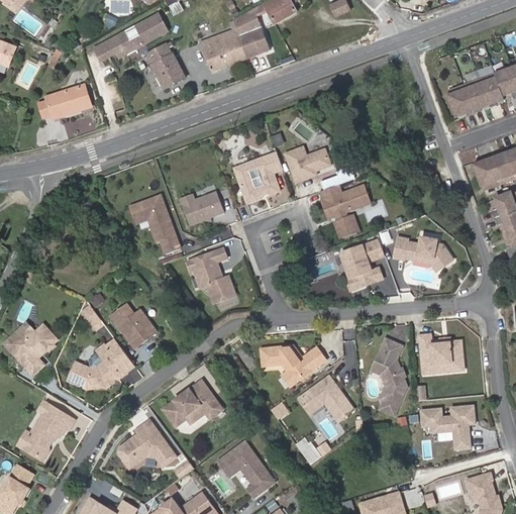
[(1,0),(8,5),(7,6),(14,11),(21,0),(1,0)]
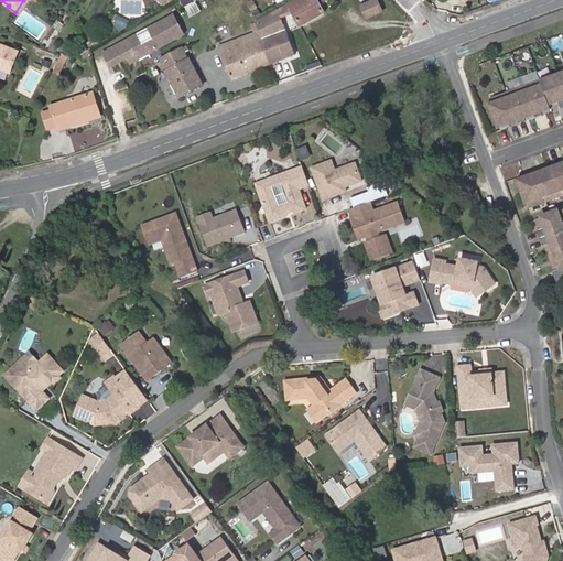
[(23,0),(15,12),(18,13),(26,0),(23,0)]
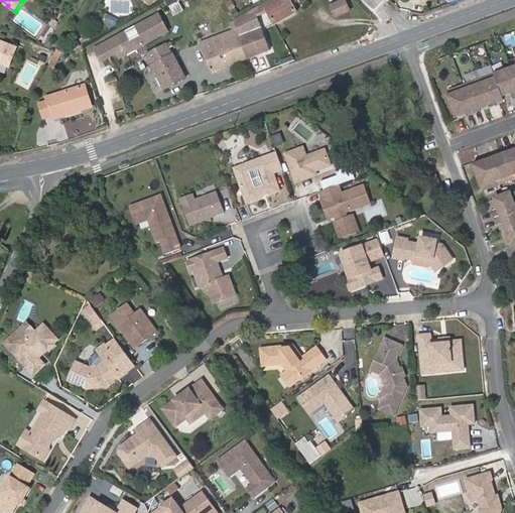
[(225,0),(229,8),(234,5),(232,0),(225,0)]
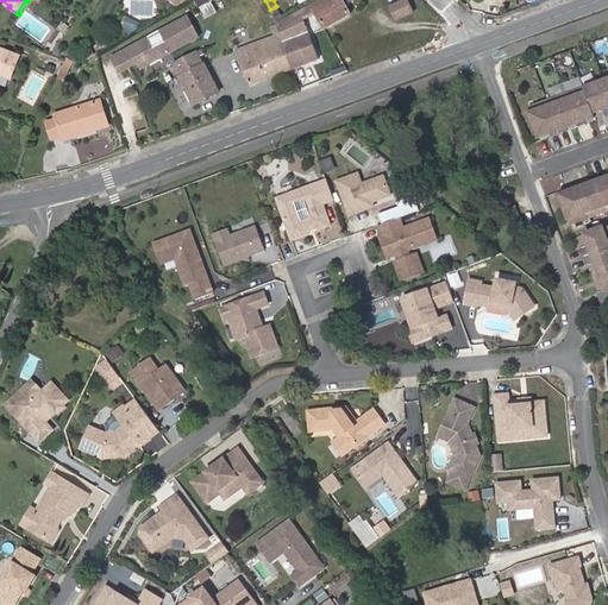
[(314,8),(323,25),(349,11),(343,0),(315,0),(311,2),(314,8)]
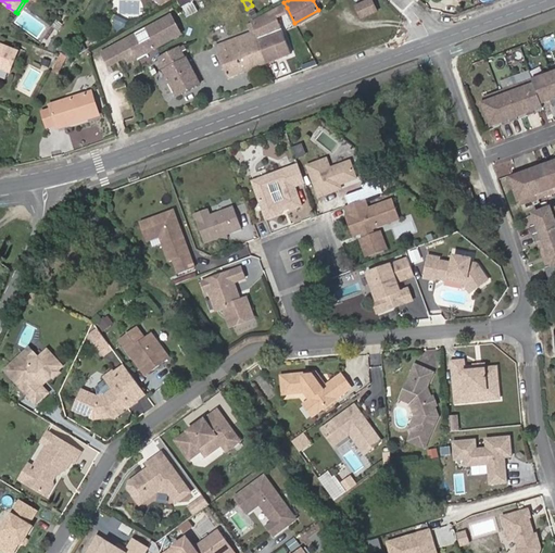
[(361,0),(355,2),(362,15),(375,10),(370,0),(361,0)]
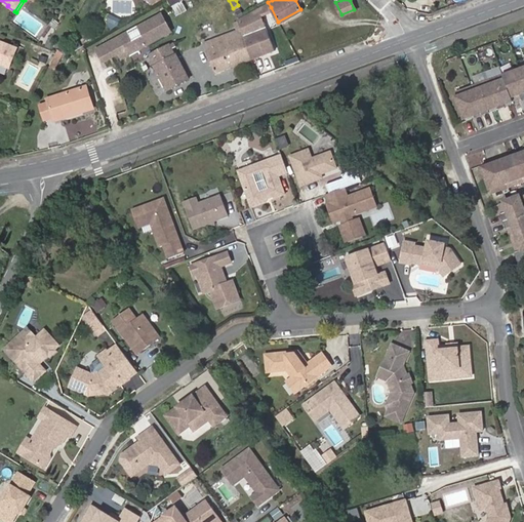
[(271,7),(268,2),(236,18),(242,34),(241,35),(249,57),(273,48),(260,13),(271,7)]
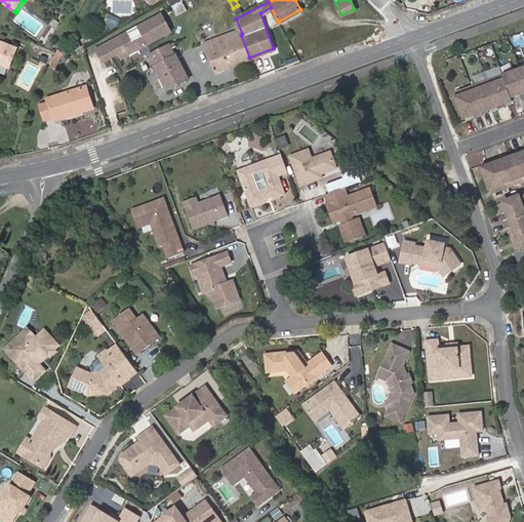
[(160,11),(95,46),(102,58),(118,49),(124,46),(127,51),(169,29),(160,11)]
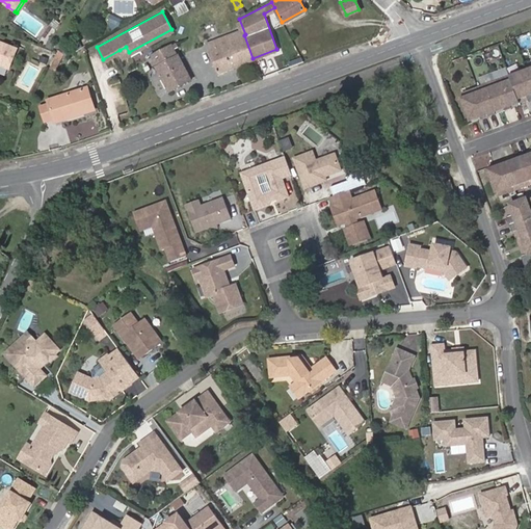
[(123,18),(111,12),(108,19),(113,26),(121,22),(123,18)]
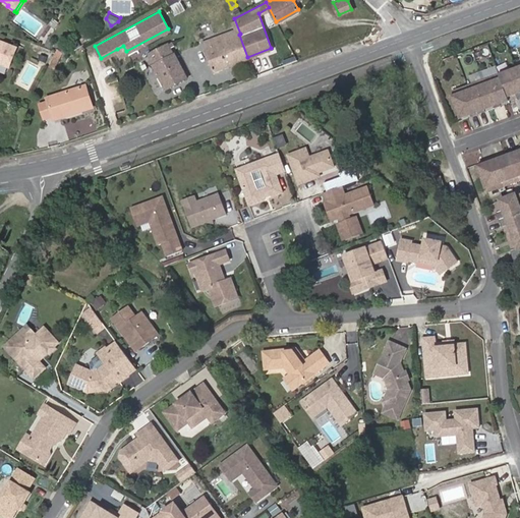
[(240,34),(234,18),(231,20),(233,27),(201,41),(213,70),(247,57),(239,35),(240,34)]
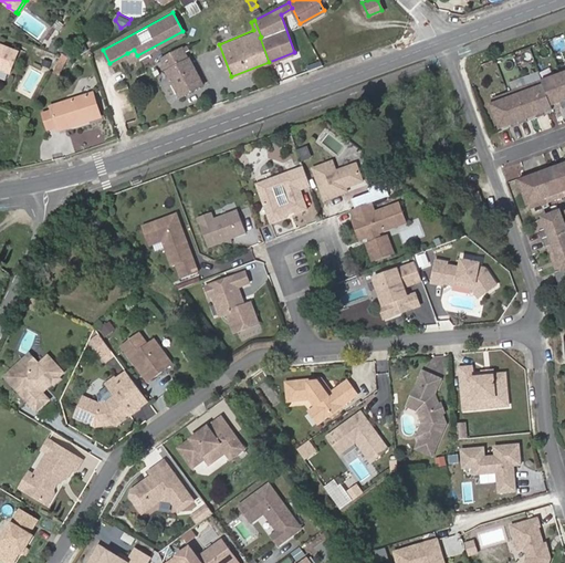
[(0,64),(11,70),(20,49),(0,39),(0,64)]
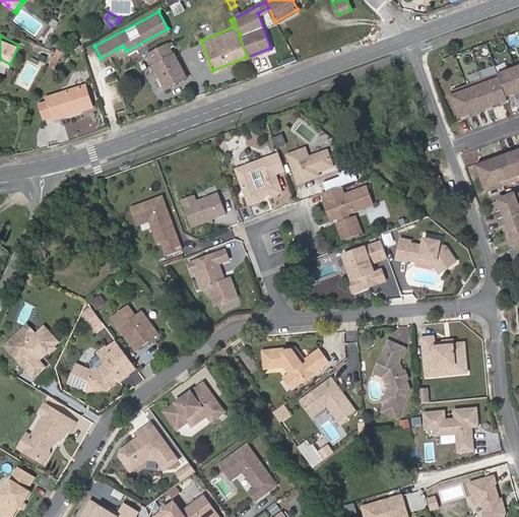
[(170,40),(147,52),(165,87),(185,78),(170,47),(173,45),(170,40)]
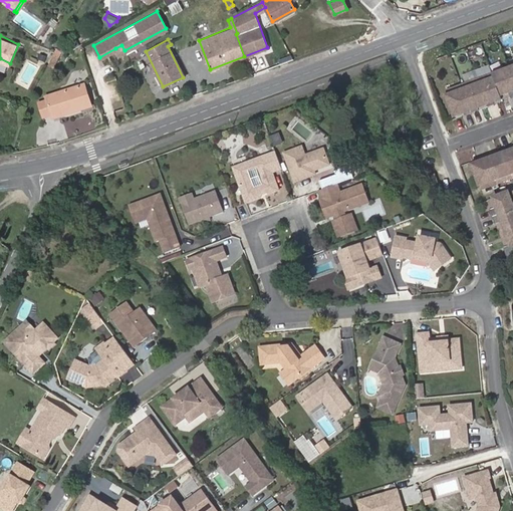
[(121,45),(115,48),(117,53),(124,50),(121,45)]
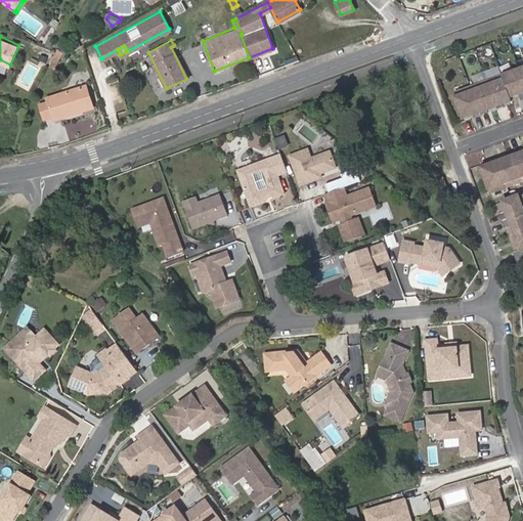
[(56,47),(55,49),(47,64),(53,67),(61,51),(56,47)]
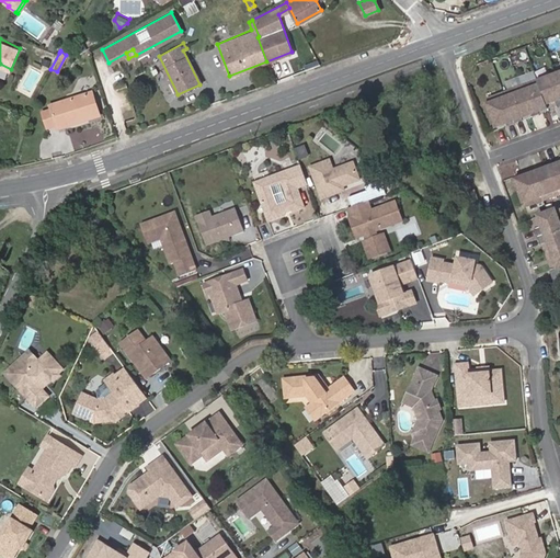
[(559,70),(484,98),(493,123),(503,120),(504,124),(521,117),(518,114),(527,111),(529,114),(537,112),(536,107),(553,101),(555,105),(559,103),(559,70)]
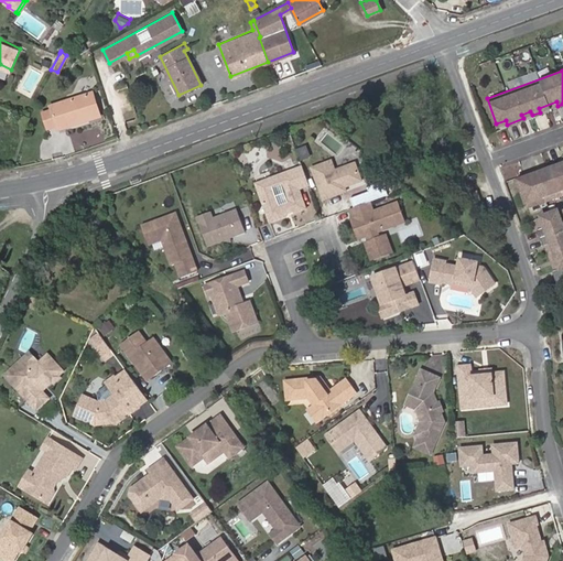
[(90,114),(99,111),(93,89),(50,104),(51,107),(42,110),(46,128),(56,125),(57,127),(91,117),(90,114)]
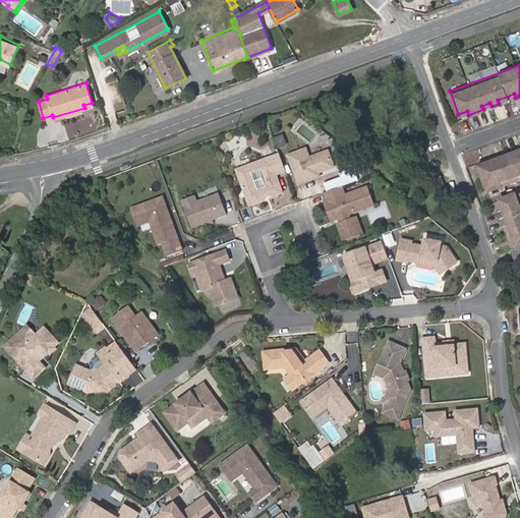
[(486,161),(477,164),(485,188),(519,175),(519,149),(516,151),(515,147),(508,150),(509,153),(501,156),(500,153),(484,158),(486,161)]
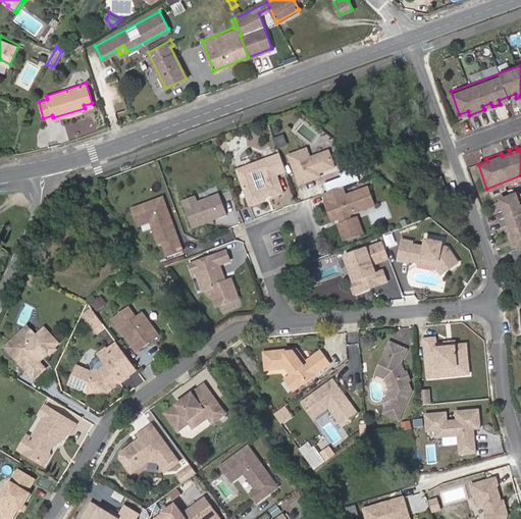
[(305,148),(288,154),(298,184),(314,177),(313,173),(317,171),(333,166),(327,150),(309,157),(305,148)]
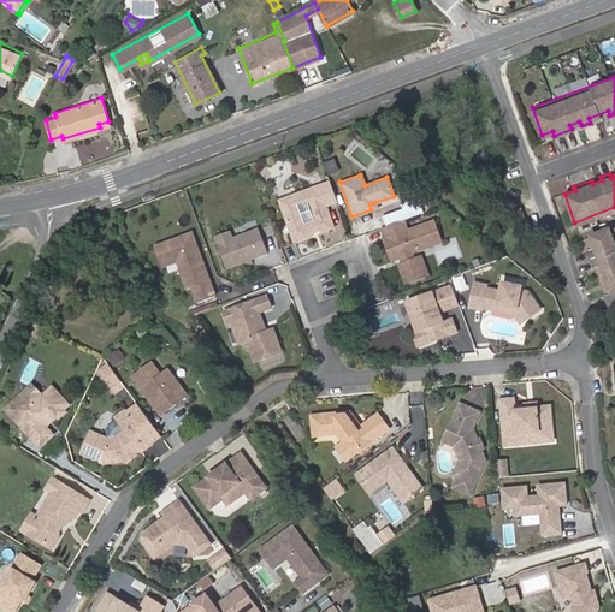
[(281,207),(294,241),(312,233),(311,232),(311,231),(311,230),(319,226),(320,231),(333,226),(325,205),(336,201),(329,180),(295,192),(299,201),(281,207)]
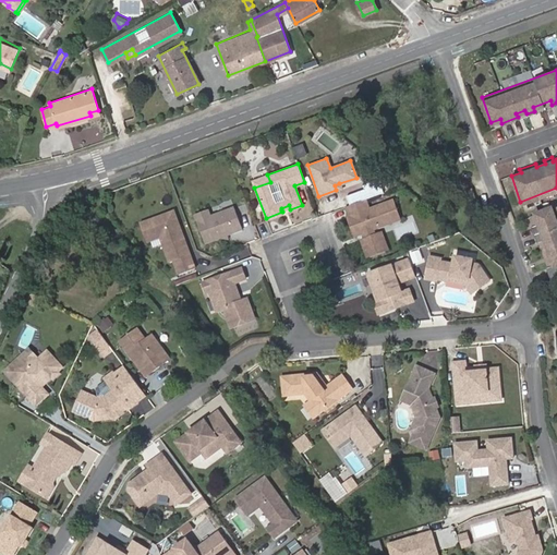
[(252,180),(254,188),(270,182),(267,175),(252,180)]
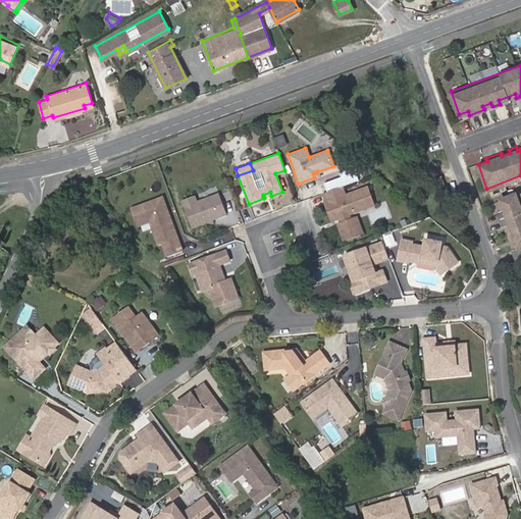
[(342,185),(323,192),(327,200),(324,201),(331,219),(342,215),(343,220),(336,222),(343,239),(362,231),(356,215),(350,218),(349,213),(367,206),(364,198),(371,195),(367,186),(345,194),(342,185)]
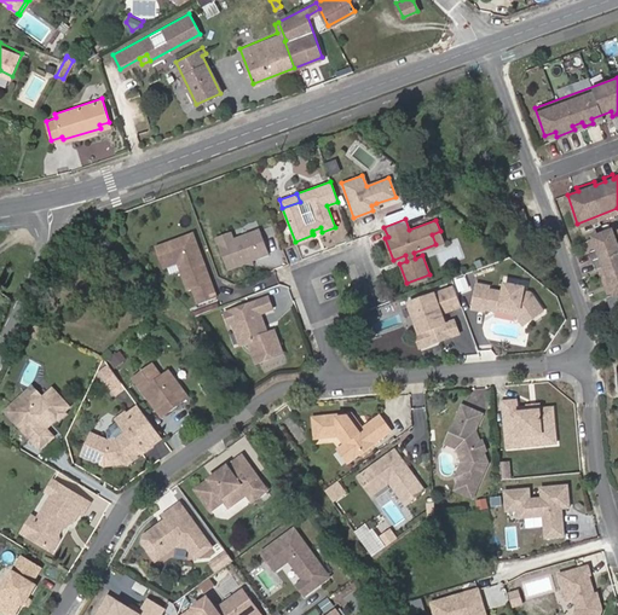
[(617,230),(617,226),(588,237),(591,247),(588,249),(594,266),(598,264),(608,293),(605,294),(610,308),(617,306),(617,305),(617,230)]
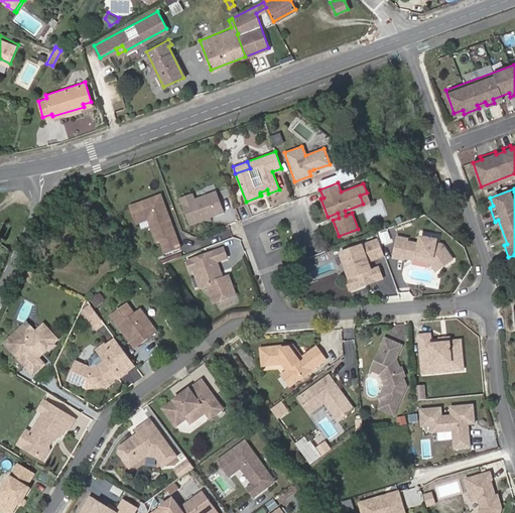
[(178,198),(188,224),(223,210),(216,190),(192,200),(189,193),(178,198)]
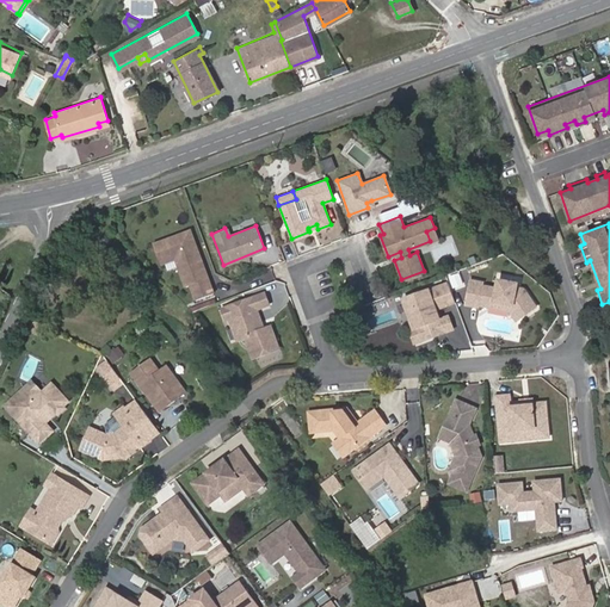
[(159,262),(174,256),(184,284),(189,283),(195,298),(213,291),(189,228),(152,242),(159,262)]
